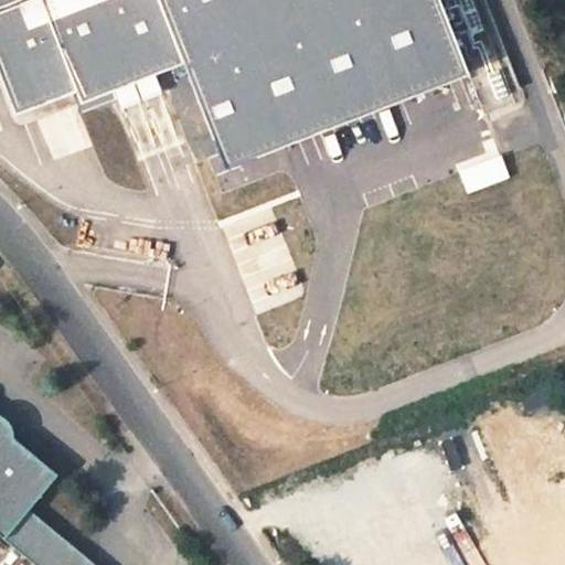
[(28,0),(0,11),(0,81),(14,117),(76,93),(81,104),(114,91),(132,84),(136,83),(153,75),(182,64),(224,169),(467,73),(438,0),(28,0)]
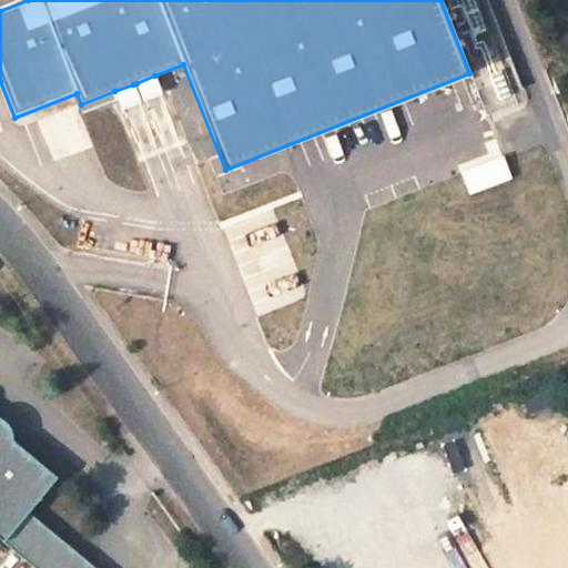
[(478,77),(488,115),(505,111),(504,110),(519,105),(509,68),(478,77)]
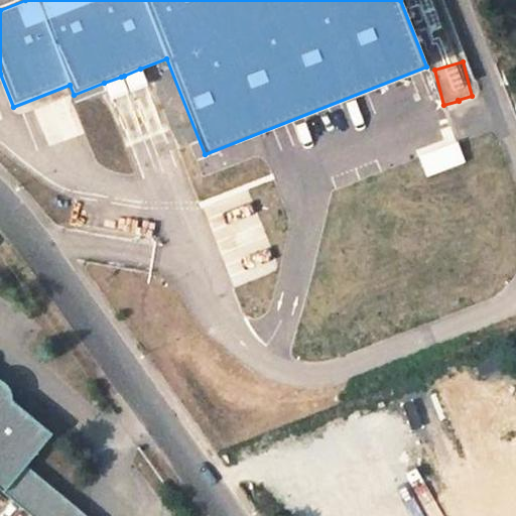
[(140,69),(124,76),(128,87),(144,80),(140,69)]
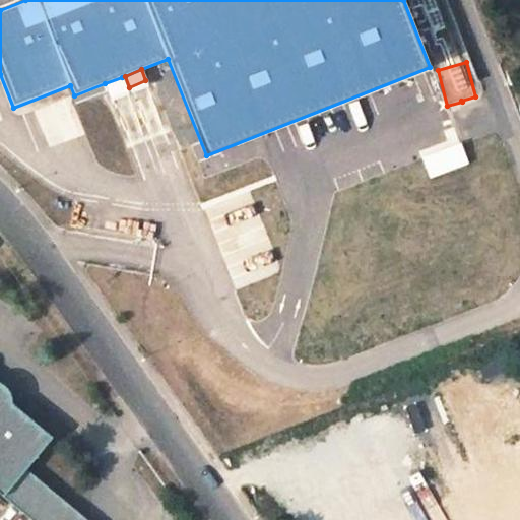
[(388,166),(455,145),(433,72),(402,81),(408,104),(403,105),(417,151),(387,160),(388,166)]
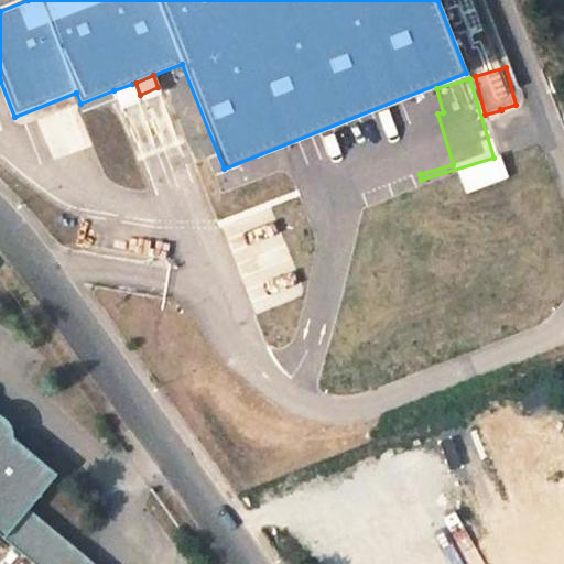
[(132,84),(114,90),(119,102),(137,96),(132,84)]
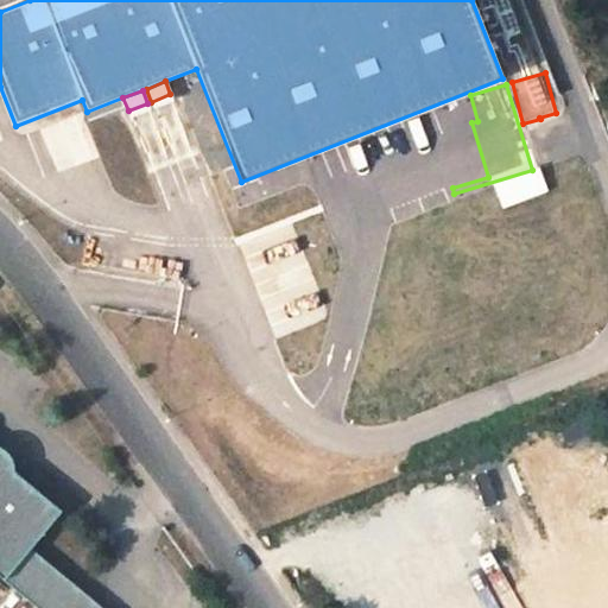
[(537,168),(494,183),(502,207),(545,190),(537,168)]
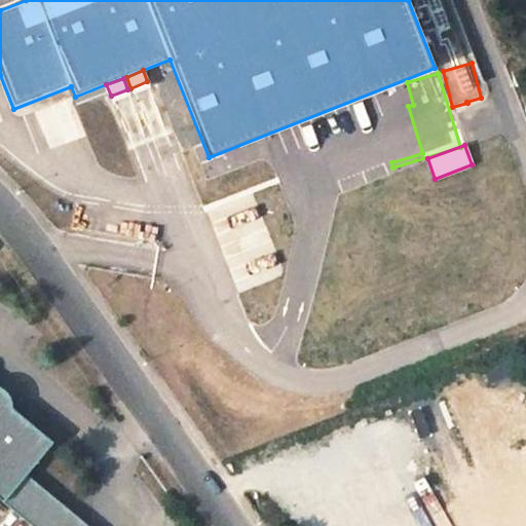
[(0,498),(32,525),(90,525),(25,471),(51,440),(12,409),(11,401),(7,392),(1,387),(0,386),(0,498)]
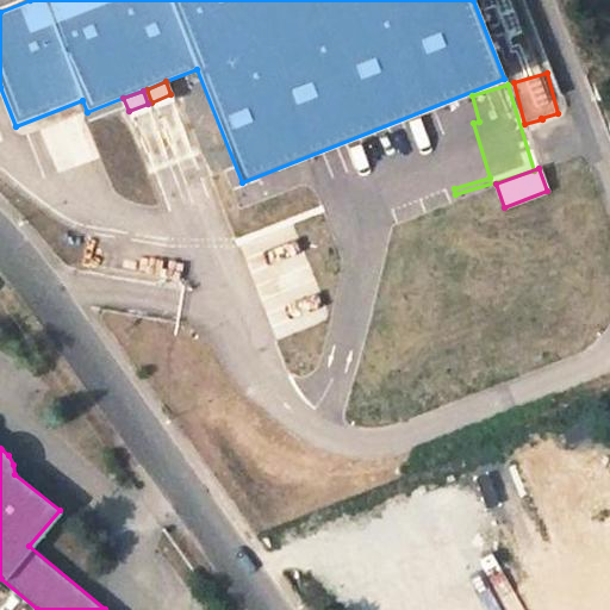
[(474,609),(489,609),(477,586),(465,592),(474,609)]
